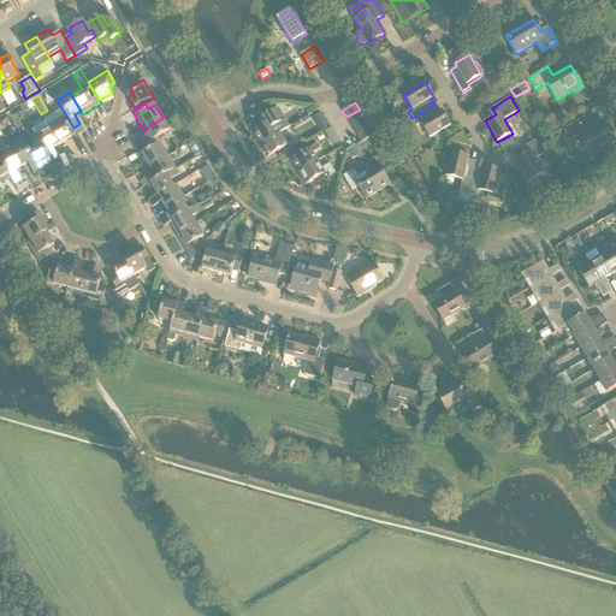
[(308,116),(315,112),(312,105),(304,110),(308,116)]
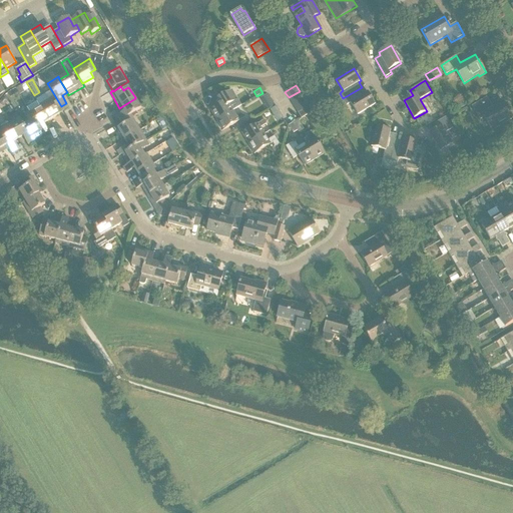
[(366,93),(362,87),(343,98),(347,105),(351,103),(358,115),(376,104),(368,92),(366,93)]
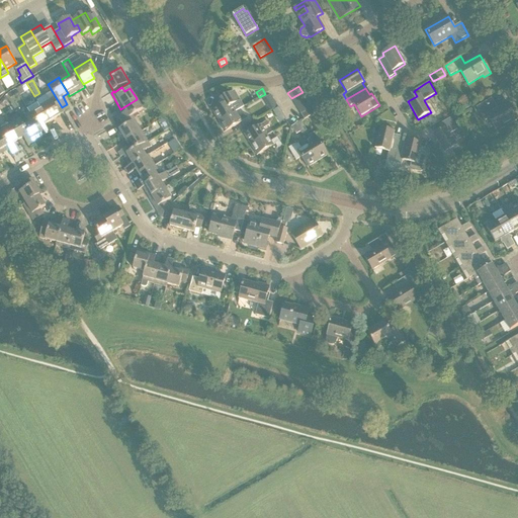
[(7,94),(10,99),(18,94),(15,89),(7,94)]
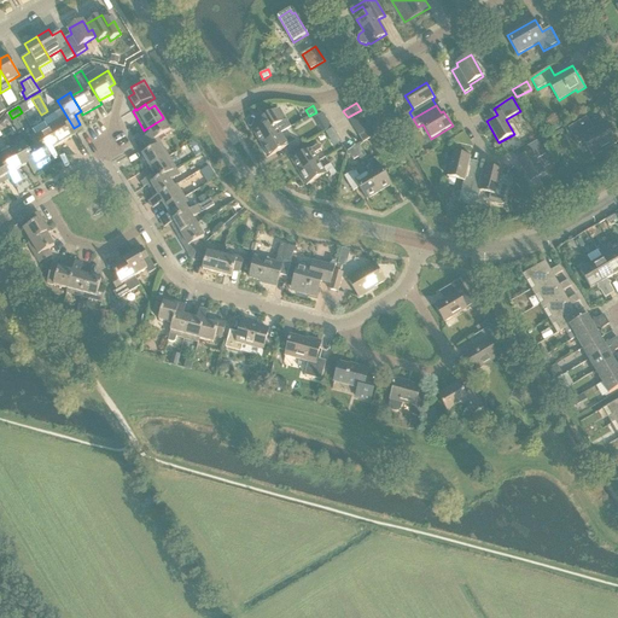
[(257,122),(261,129),(254,133),(261,145),(280,134),(277,126),(284,121),(277,110),(257,122)]
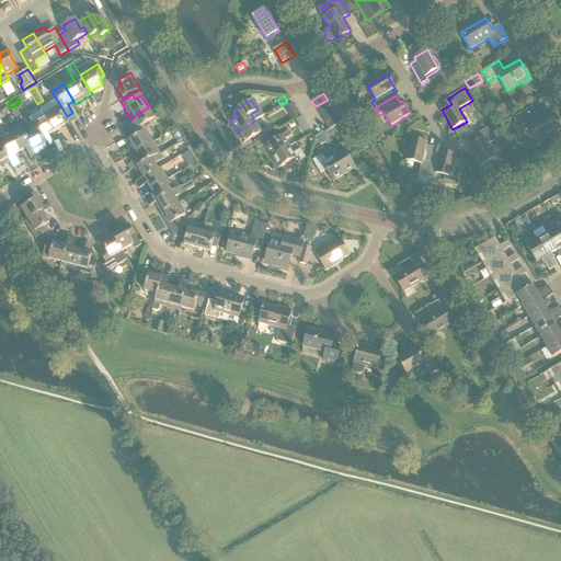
[(328,100),(316,106),(319,112),(331,105),(328,100)]
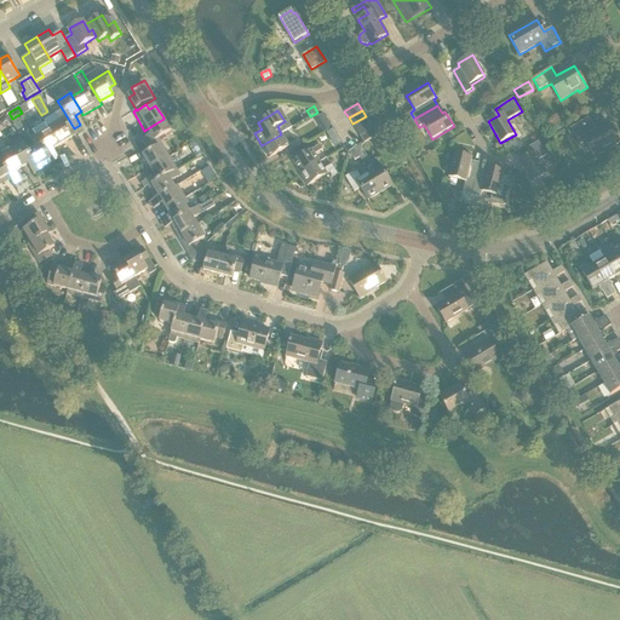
[(74,128),(67,116),(47,127),(59,145),(72,138),(68,132),(74,128)]
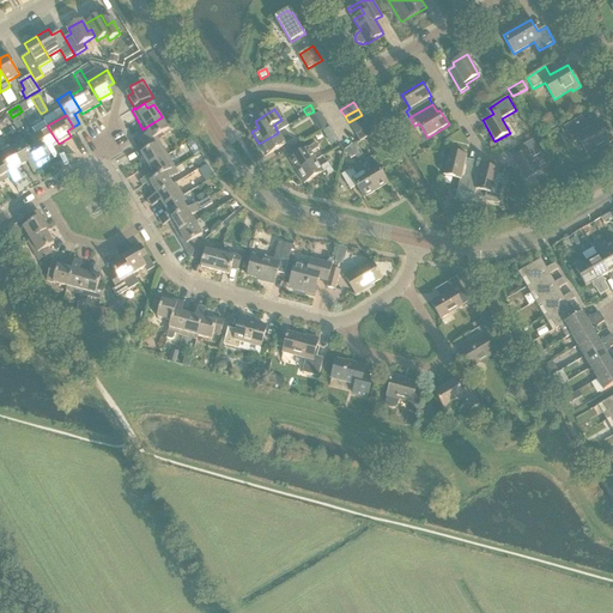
[(146,127),(150,133),(140,138),(144,145),(157,138),(173,128),(164,115),(162,116),(162,117),(146,127)]
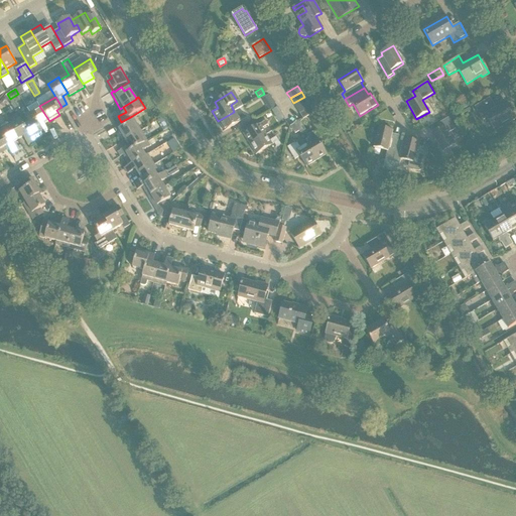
[(304,97),(293,103),(296,109),(307,102),(304,97)]
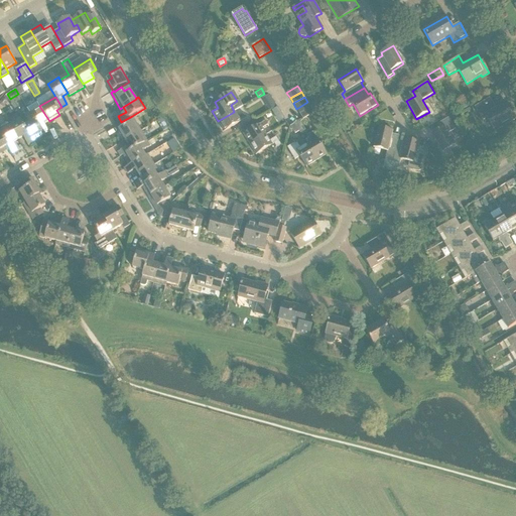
[(495,131),(515,119),(506,103),(496,109),(490,98),(475,107),(483,121),(487,118),(495,131)]
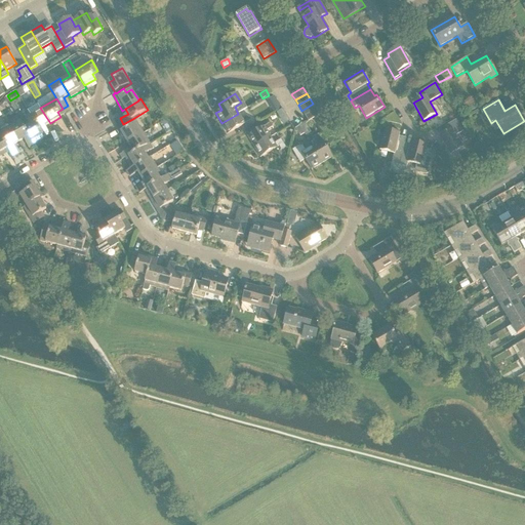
[(40,108),(38,104),(28,110),(30,114),(44,137),(49,134),(45,126),(50,123),(40,108)]
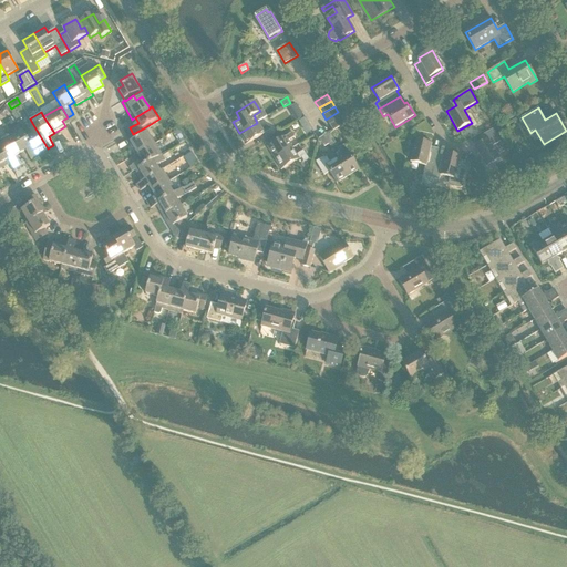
[(341,117),(338,112),(326,120),(329,125),(341,117)]
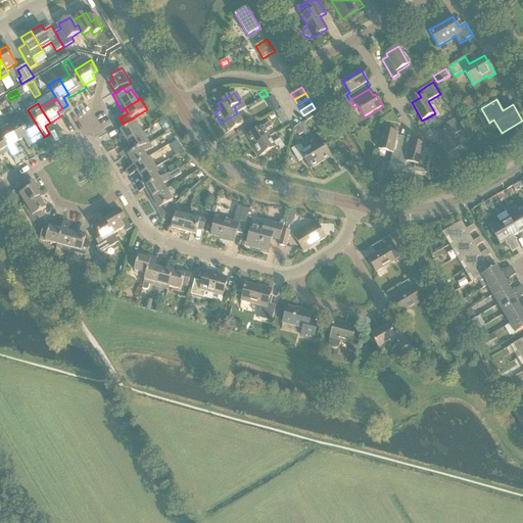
[(319,114),(315,108),(303,115),(307,122),(319,114)]
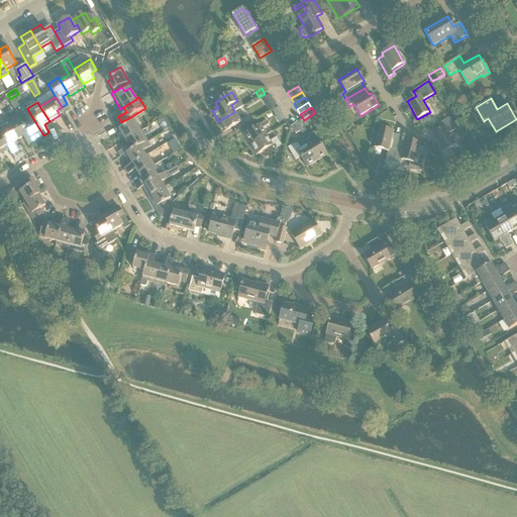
[(29,123),(24,126),(33,141),(43,135),(29,112),(24,115),(29,123)]
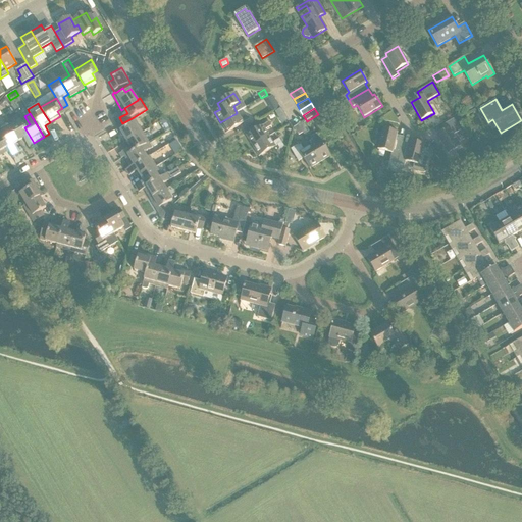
[(241,119),(237,113),(220,122),(226,134),(250,119),(247,115),(241,119)]
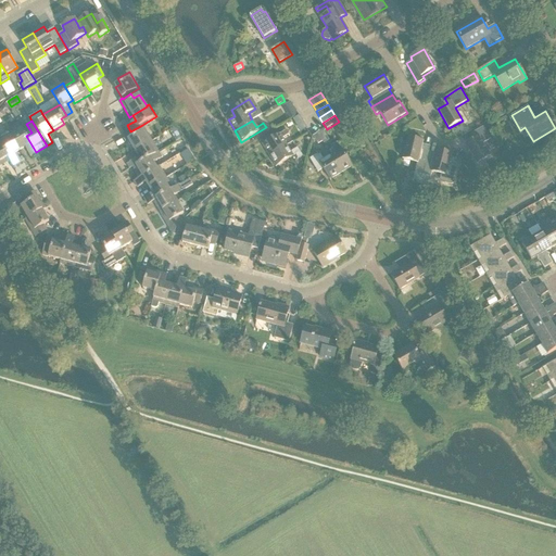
[(142,125),(130,131),(134,136),(128,140),(135,151),(152,141),(142,125)]
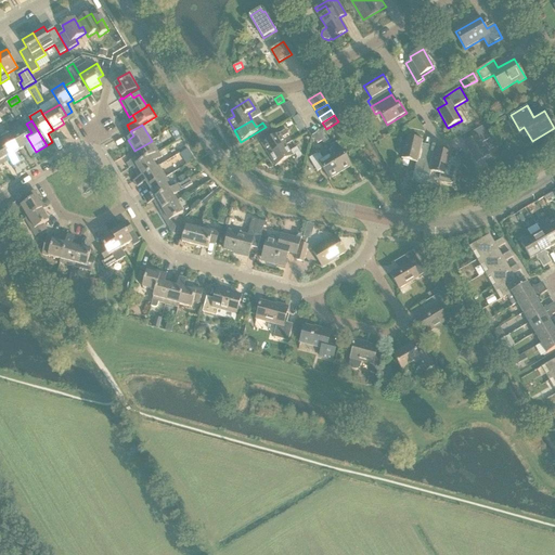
[(482,143),(490,139),(482,126),(472,132),(475,139),(465,144),(477,164),(490,156),(482,143)]
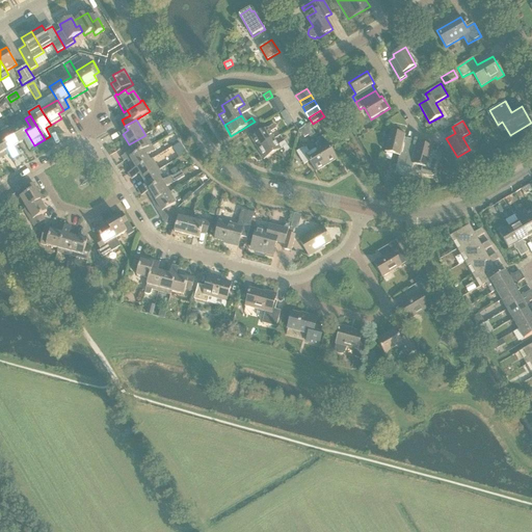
[(25,130),(20,122),(9,128),(19,144),(24,141),(29,149),(34,145),(25,130)]
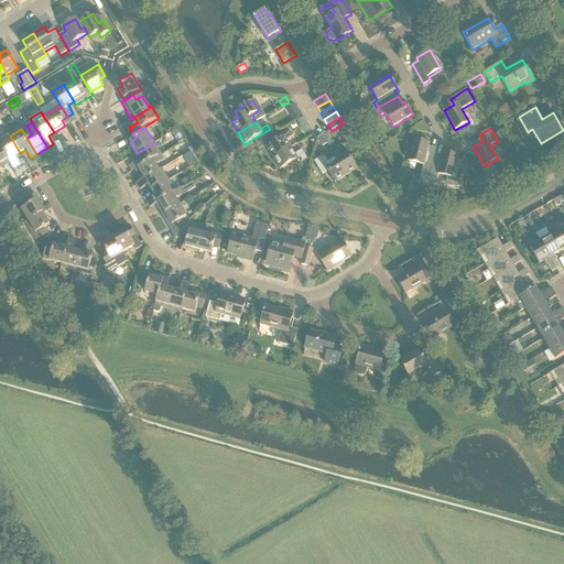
[(174,138),(181,134),(177,129),(171,132),(174,138)]
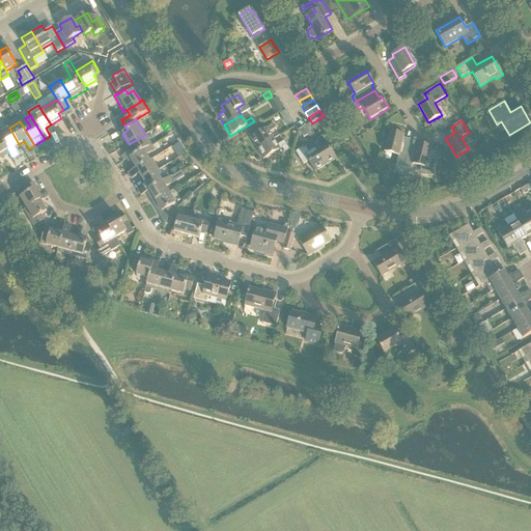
[(257,148),(274,139),(270,132),(276,129),(274,124),(251,138),(257,148)]
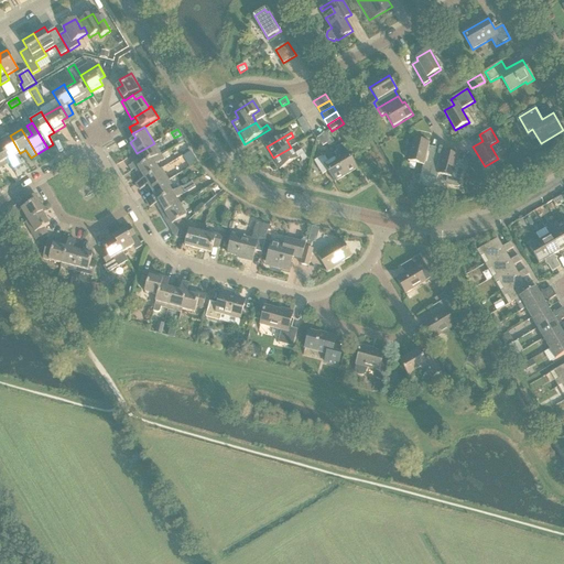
[(190,134),(182,139),(185,145),(193,141),(190,134)]
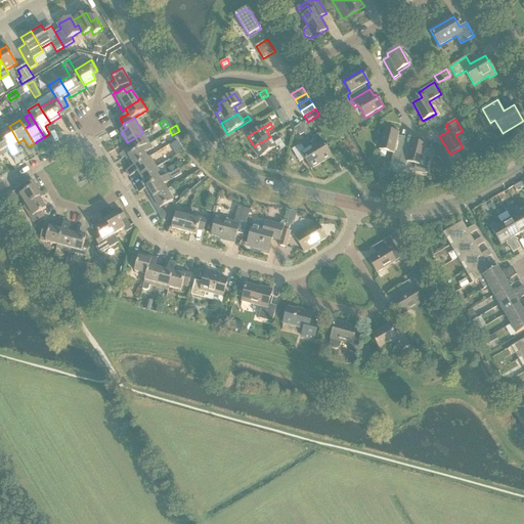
[(9,126),(0,131),(0,135),(9,151),(12,157),(17,154),(13,145),(18,142),(9,126)]
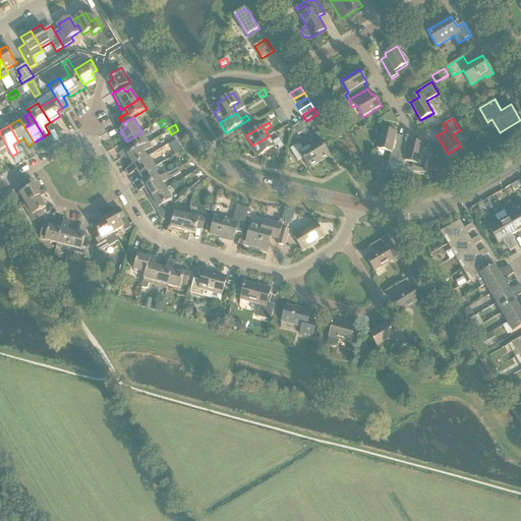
[(396,163),(402,142),(403,137),(396,135),(397,132),(383,128),(378,150),(391,153),(388,166),(392,172),(395,173),(396,163)]
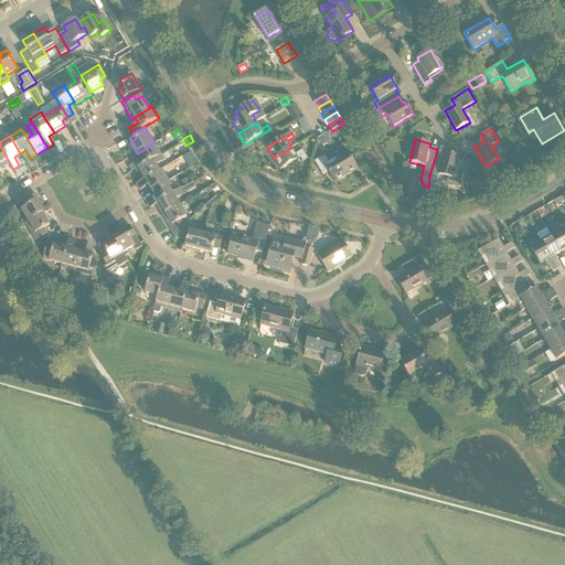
[(155,144),(137,153),(140,159),(132,164),(136,170),(161,155),(155,144)]
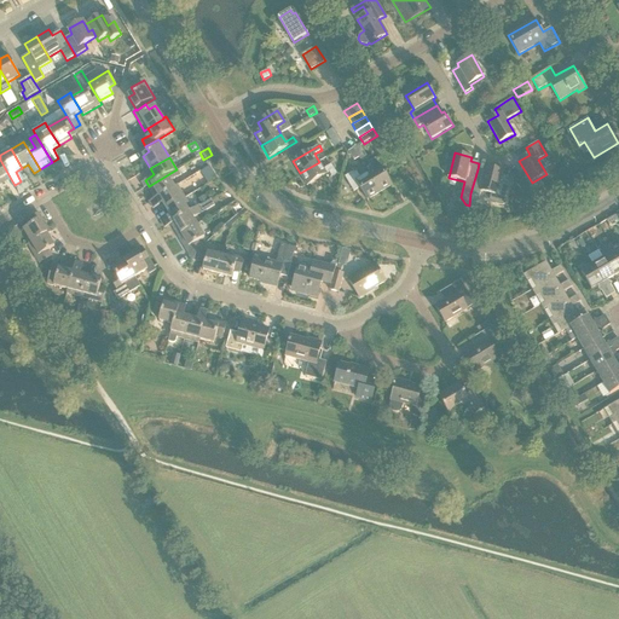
[(368,173),(380,194),(392,186),(376,158),(371,161),(376,169),(368,173)]
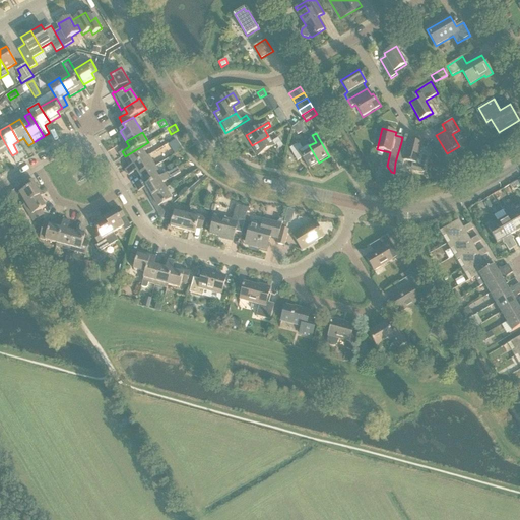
[(0,155),(9,150),(0,134),(0,155)]
